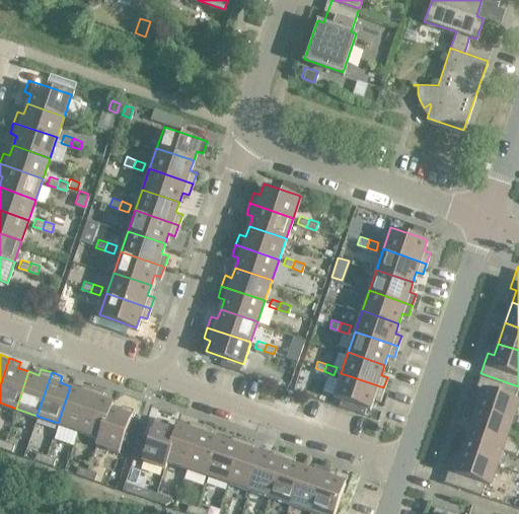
[(383,387),(341,373),(334,394),(341,397),(339,404),(364,412),(366,406),(370,408),(373,396),(380,398),(383,387)]
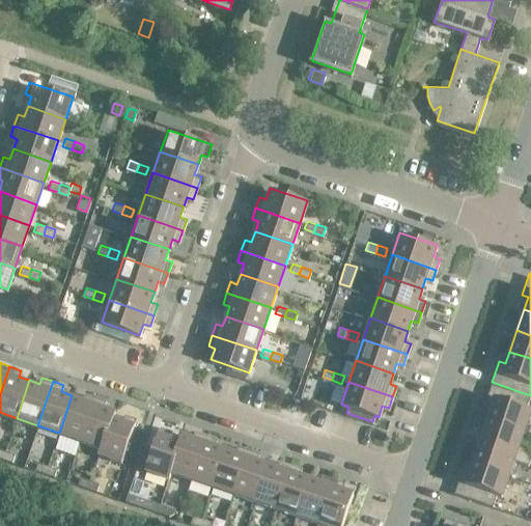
[(530,395),(492,382),(484,404),(491,406),(486,417),(523,430),(530,408),(526,406),(530,395)]
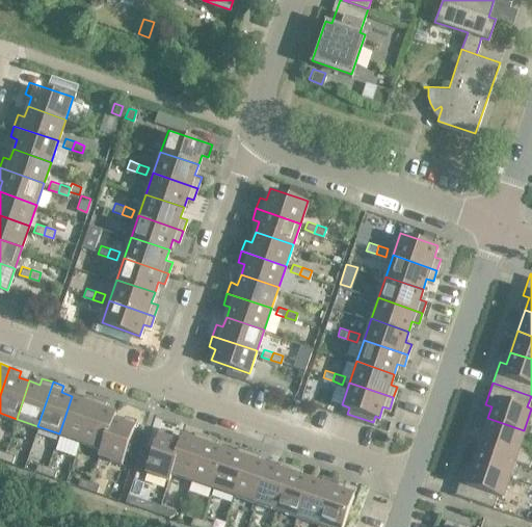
[(82,399),(72,396),(59,433),(80,441),(96,396),(84,393),(82,399)]
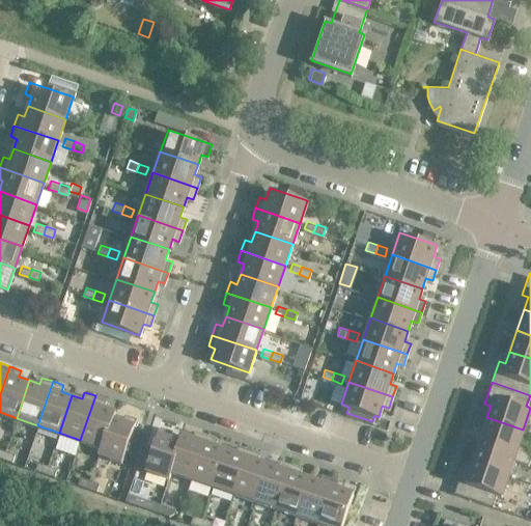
[(106,399),(95,395),(80,440),(100,446),(102,447),(112,416),(113,416),(115,410),(104,406),(106,399)]
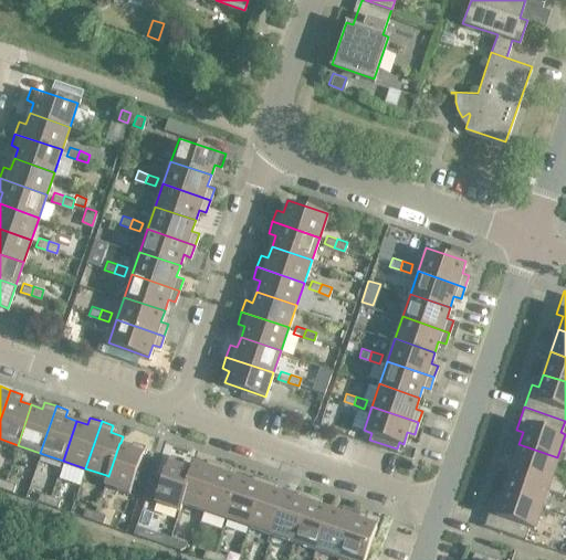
[(130,446),(121,443),(119,443),(108,476),(106,475),(104,483),(129,492),(145,444),(133,440),(130,446)]
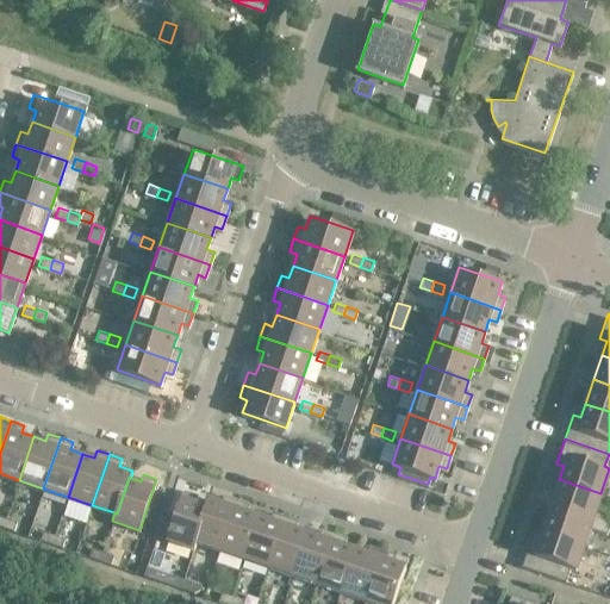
[(601,493),(559,479),(551,504),(609,524),(609,522),(609,514),(596,510),(601,493)]
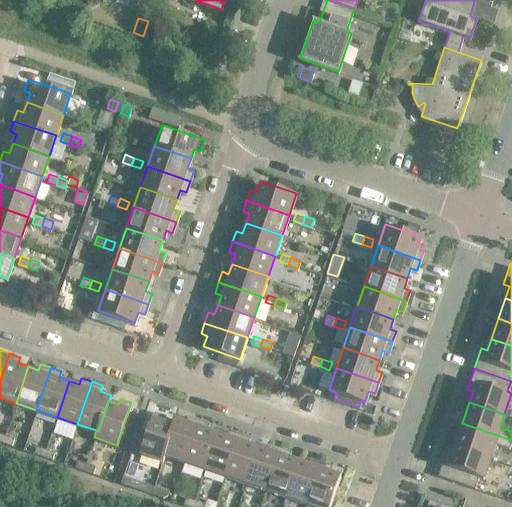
[(166,414),(154,410),(140,452),(162,460),(165,454),(163,453),(174,423),(172,423),(164,420),(166,414)]
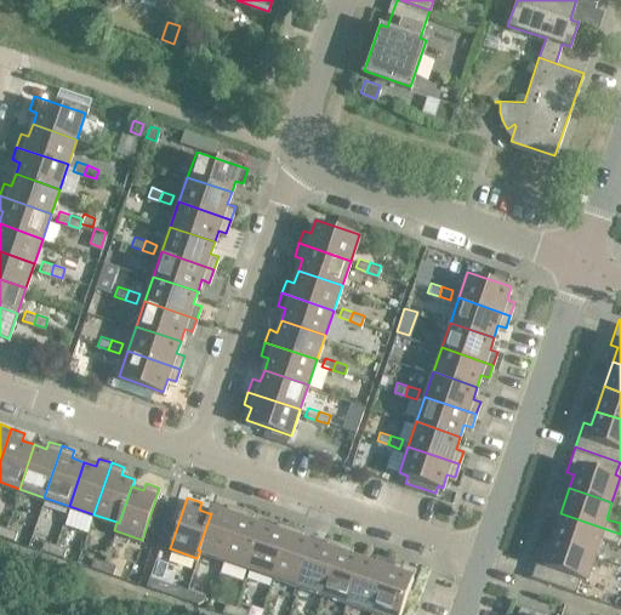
[(212,506),(209,513),(211,513),(198,550),(200,551),(223,558),(240,507),(228,502),(226,510),(212,506)]
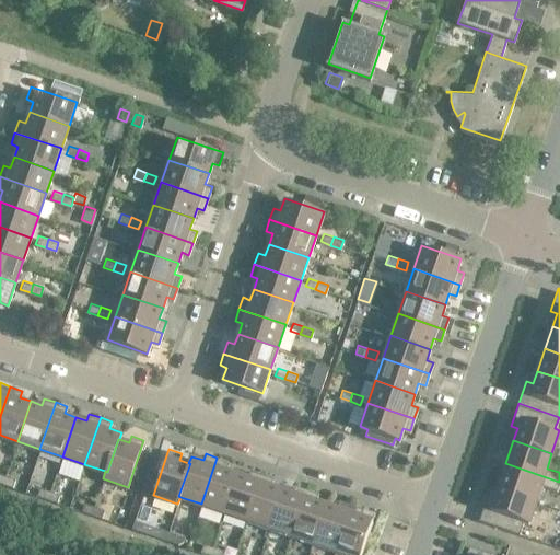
[(229,461),(217,458),(201,504),(223,511),(237,472),(226,469),(229,461)]
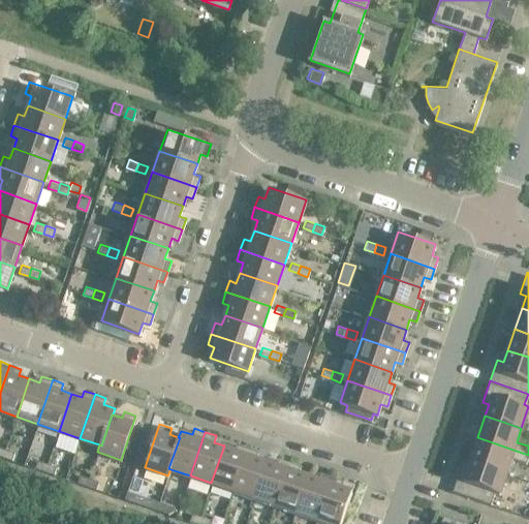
[(528,455),(477,437),(470,458),(506,470),(511,457),(526,461),(528,455)]
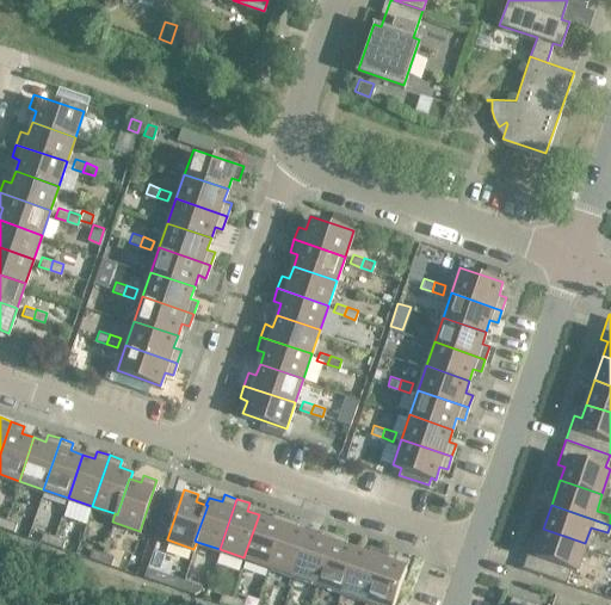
[(270,518),(259,514),(244,557),(269,566),(285,516),(273,511),(270,518)]
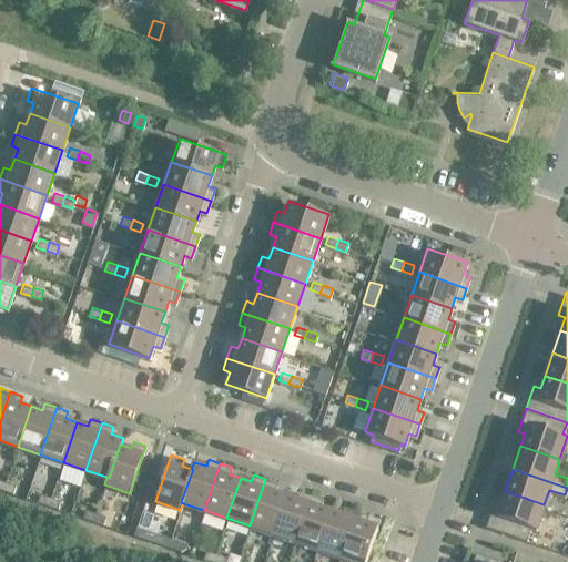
[(277,482),(265,479),(250,525),(272,533),(285,493),(275,490),(277,482)]
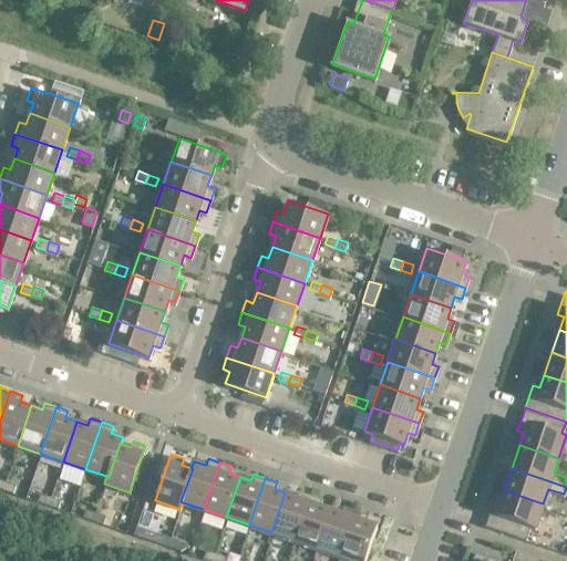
[(16,482),(6,479),(2,488),(12,491),(16,482)]
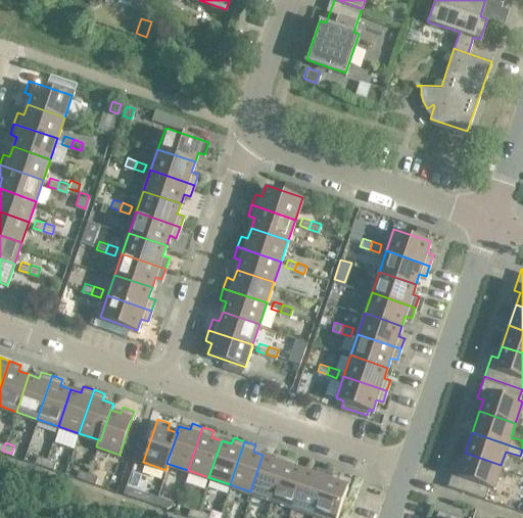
[(273,458),(263,455),(250,491),(272,499),(286,456),(275,452),(273,458)]
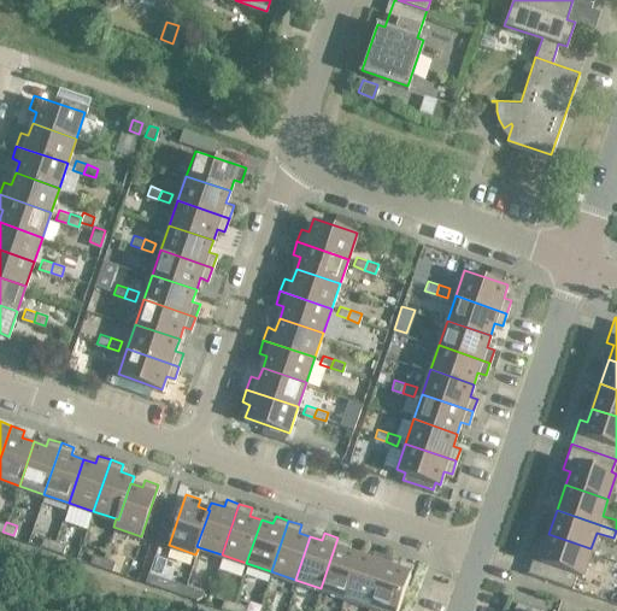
[(591,548),(548,534),(544,548),(536,545),(528,571),(573,586),(576,573),(582,575),(591,548)]
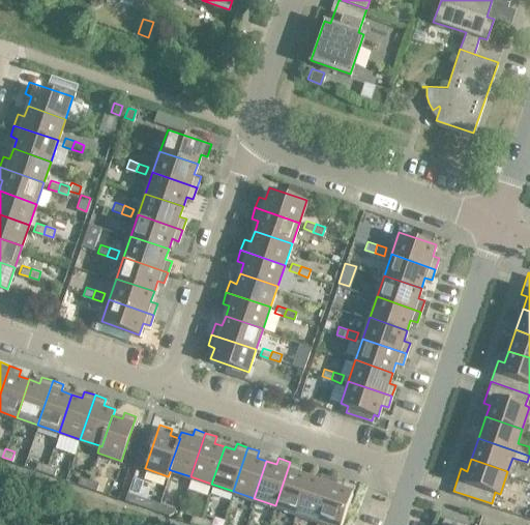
[(37,460),(35,467),(45,471),(47,463),(37,460)]
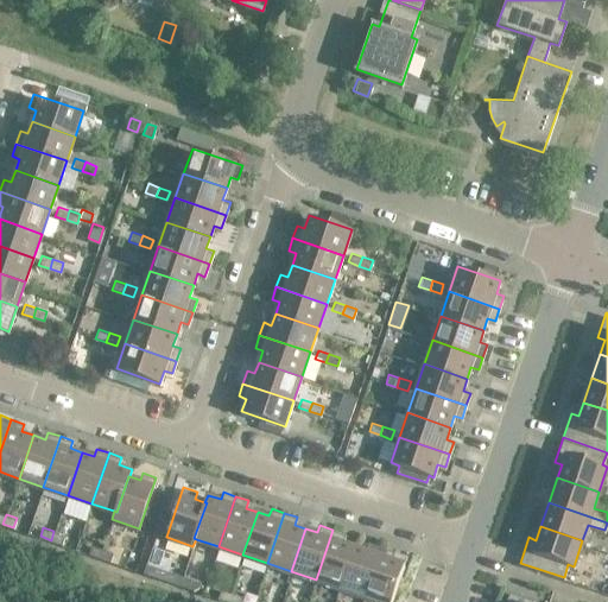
[(346,533),(333,530),(316,580),(340,588),(354,545),(343,542),(346,533)]
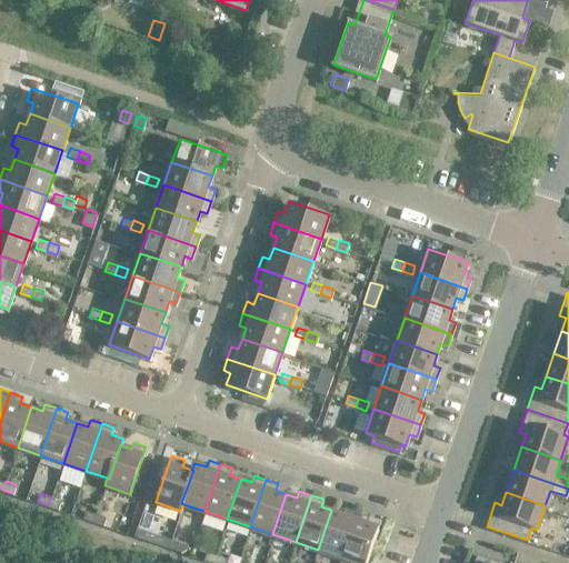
[(60,500),(50,496),(48,505),(58,509),(60,500)]
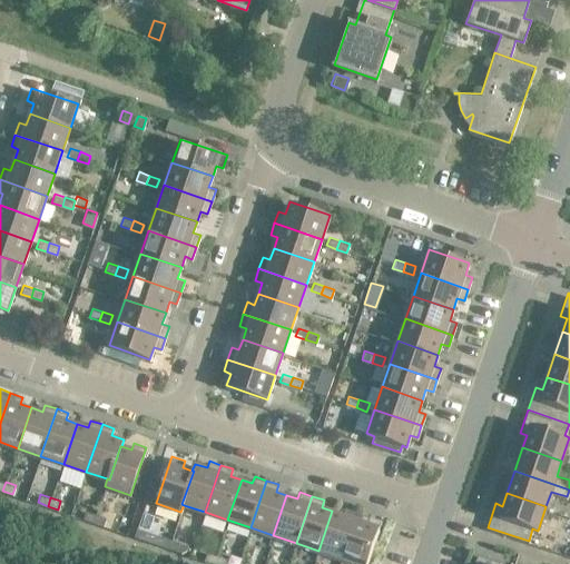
[(343,514),(332,511),(318,551),(341,558),(357,512),(345,507),(343,514)]
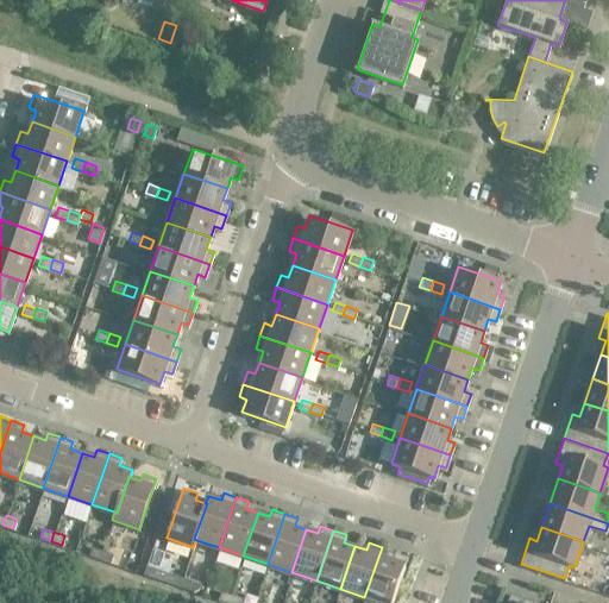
[(92,545),(88,553),(100,557),(102,548),(92,545)]
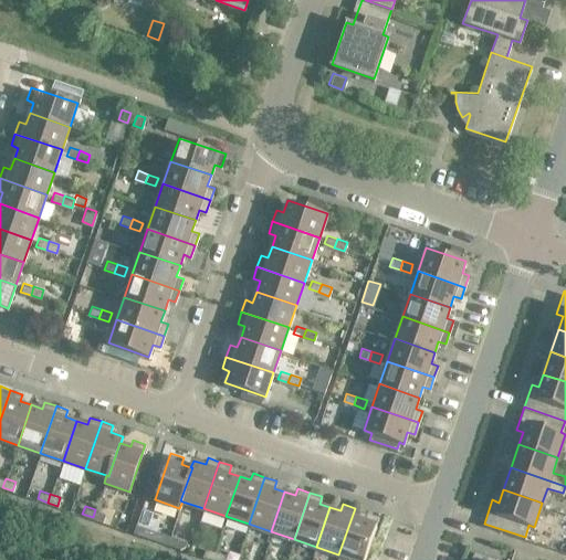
[(367,511),(355,508),(338,555),(354,559),(363,559),(376,522),(364,519),(367,511)]
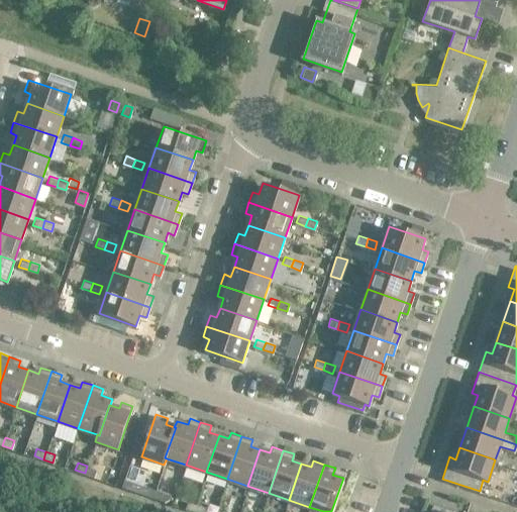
[(96,469),(87,466),(85,473),(94,477),(96,469)]
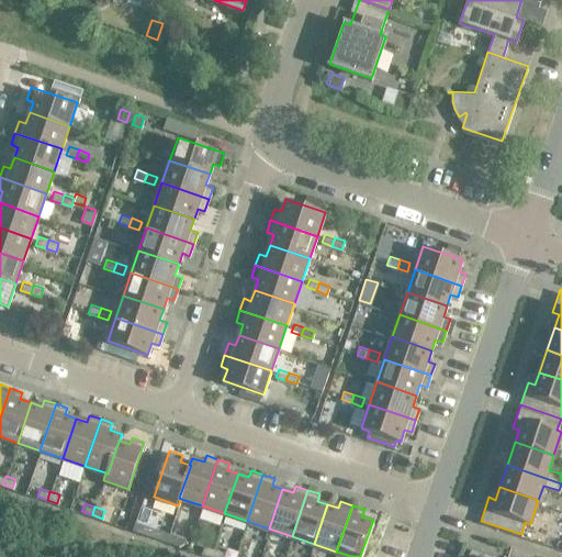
[(159,528),(156,536),(166,541),(169,532),(159,528)]
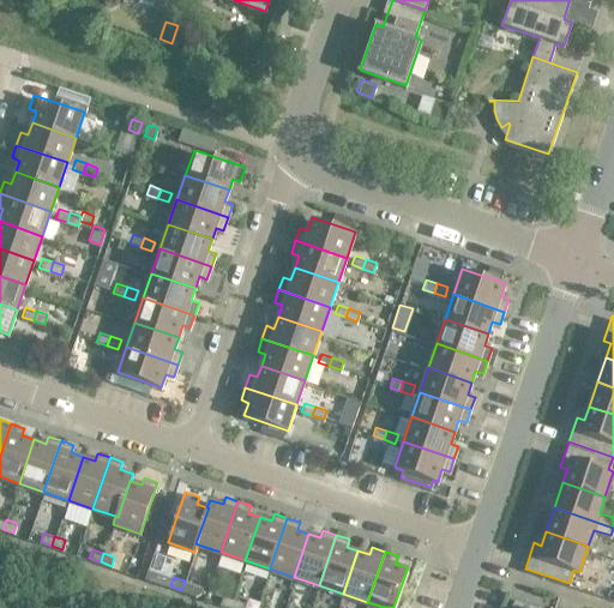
[(200,585),(185,581),(181,590),(193,594),(199,590),(200,585)]
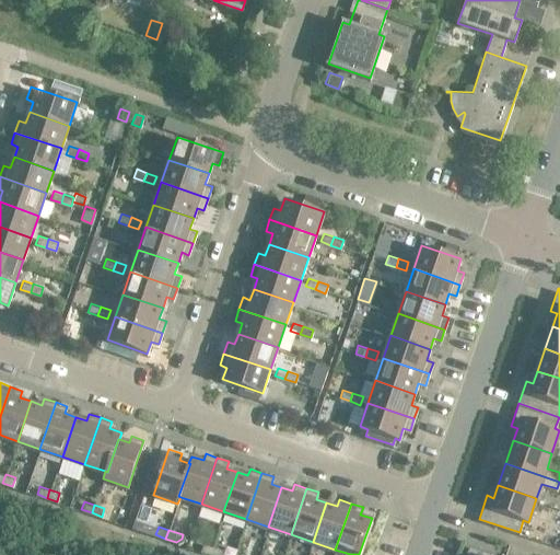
[(203,542),(200,550),(210,554),(213,545),(203,542)]
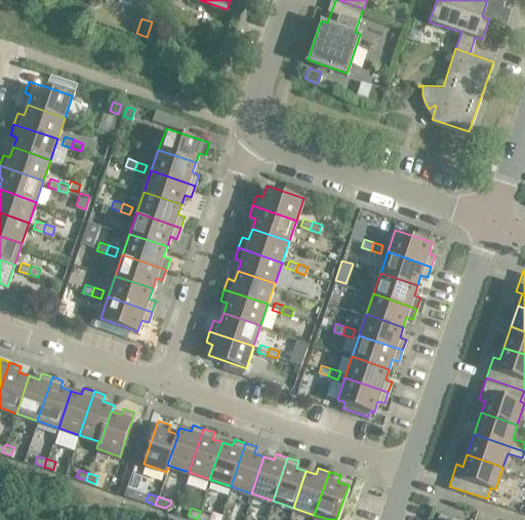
[(459,519),(461,517),(451,514),(440,510),(436,519),(459,519)]
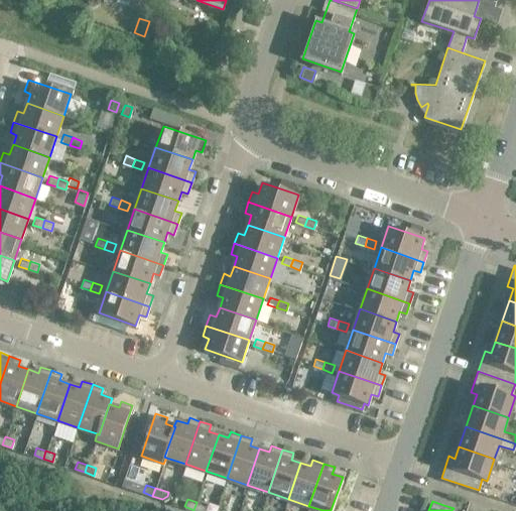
[(203,510),(206,505),(197,502),(194,510),(198,510),(203,510)]
